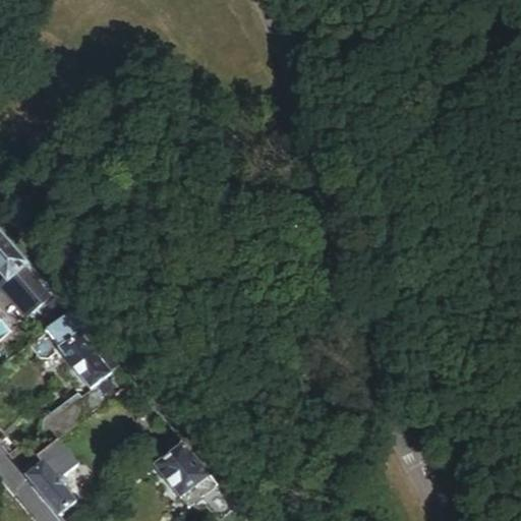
[(7,284),(30,264),(0,231),(0,275),(5,281),(7,284)]
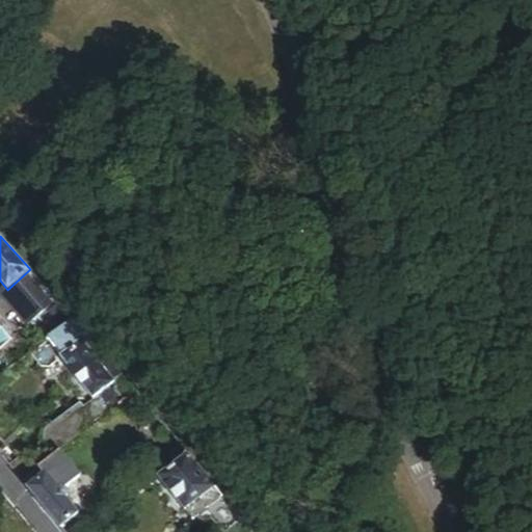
[(0,295),(27,325),(57,297),(30,269),(7,290),(5,287),(0,291),(0,295)]
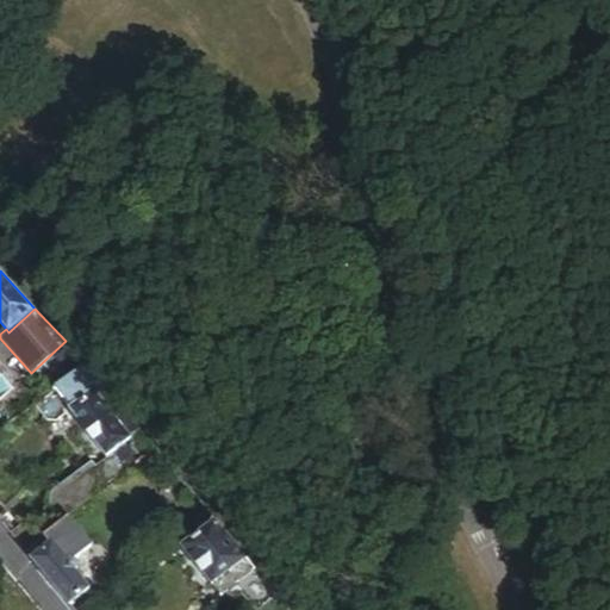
[(110,453),(134,431),(142,424),(89,363),(57,391),(109,450),(110,453)]
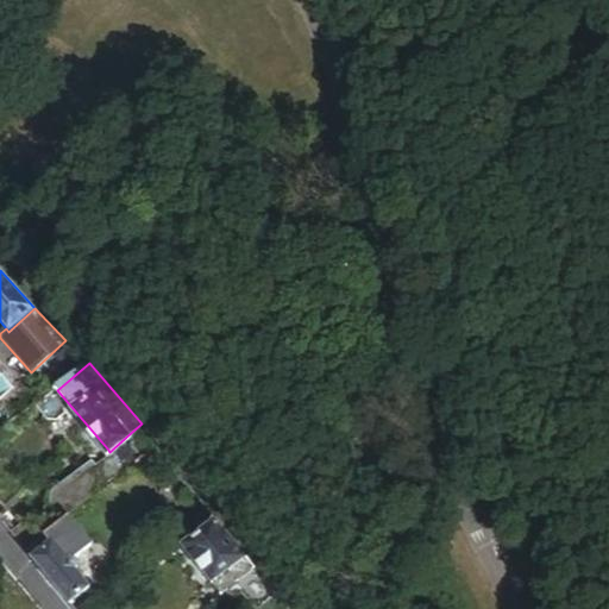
[(150,451),(161,443),(142,424),(133,431),(150,451)]
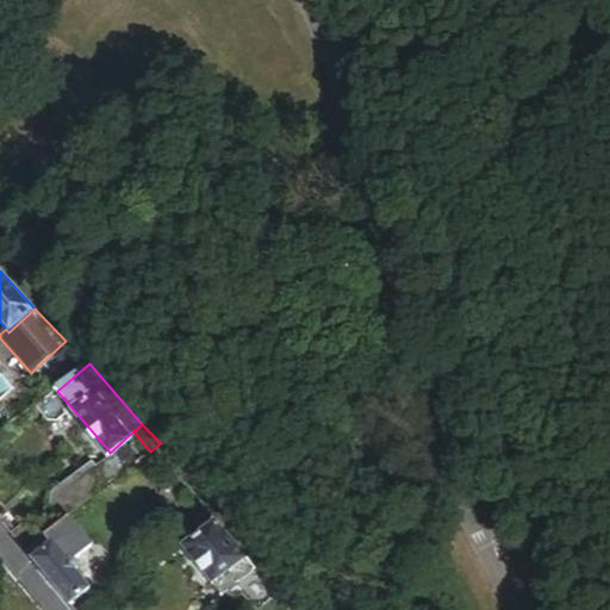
[(150,452),(134,431),(110,453),(109,450),(98,459),(94,453),(53,485),(51,498),(68,520),(74,514),(141,460),(150,452)]
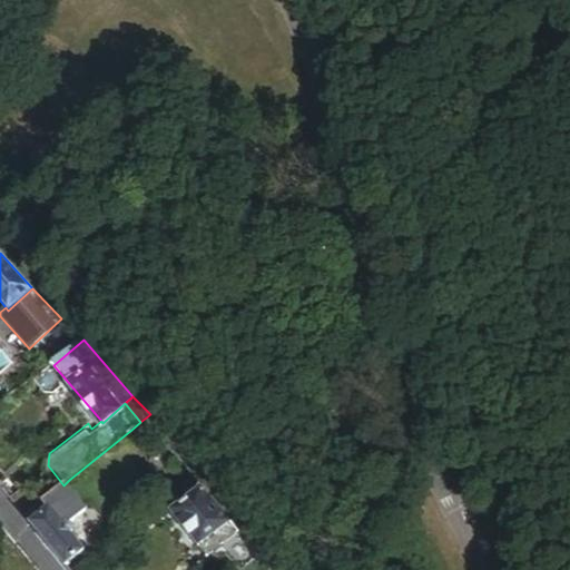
[(239,569),(246,569),(263,558),(202,478),(167,504),(209,559),(224,548),(239,569)]
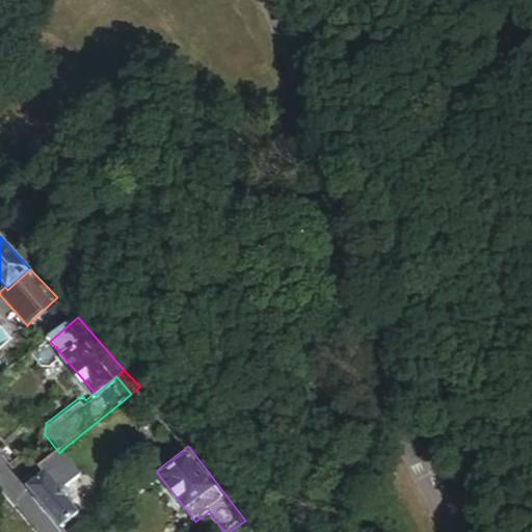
[(69,502),(72,495),(70,487),(86,475),(64,448),(59,453),(23,484),(61,531),(80,517),(69,502)]
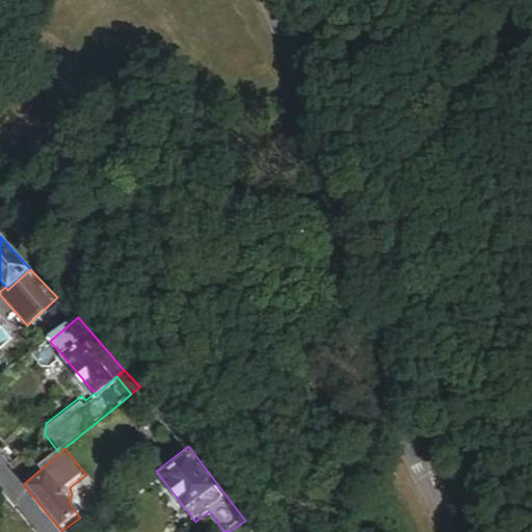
[(254,531),(245,521),(230,531),(254,531)]
